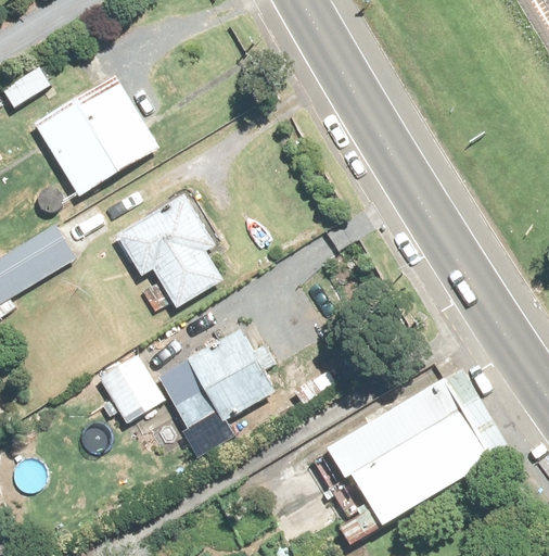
[(117,78),(37,125),(80,200),(161,154),(117,78)]
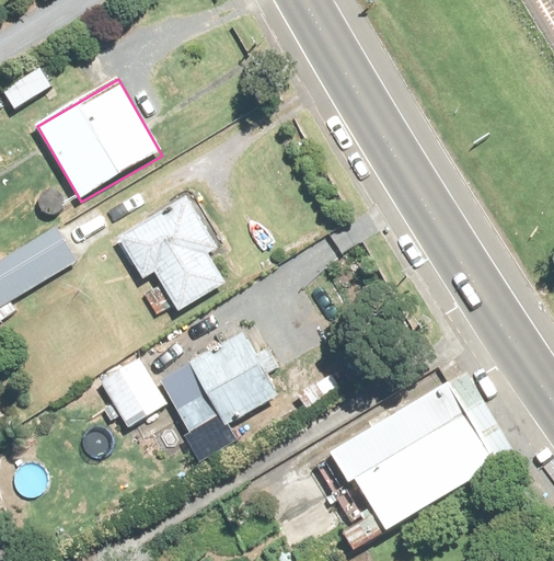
[(188,192),(115,239),(143,283),(156,275),(182,316),(229,285),(208,252),(221,244),(188,192)]
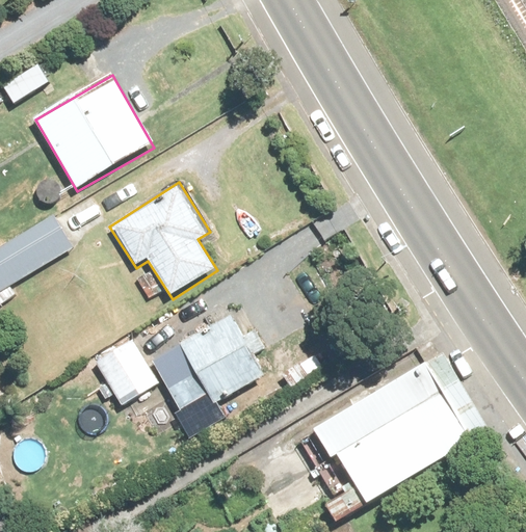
[(53,214),(0,248),(0,291),(73,245),(53,214)]
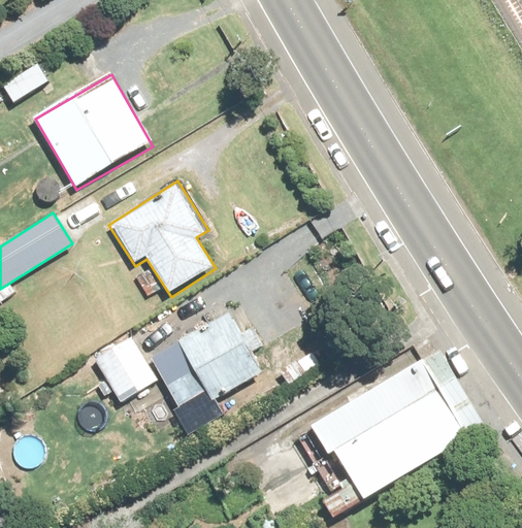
[(205,331),(151,359),(178,411),(211,395),(216,403),(273,374),(234,298),(198,317),(205,331)]
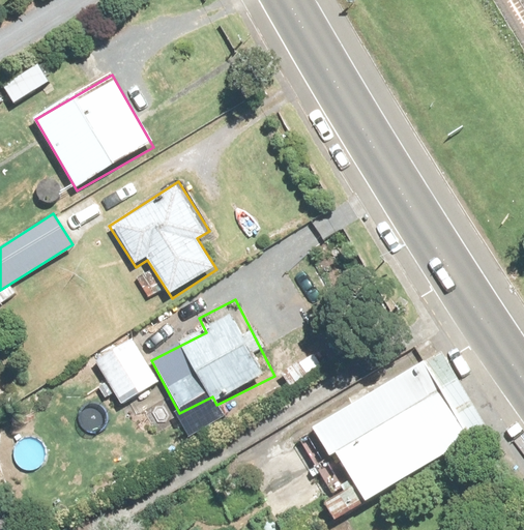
[(132,339),(93,361),(121,408),(159,385),(132,339)]
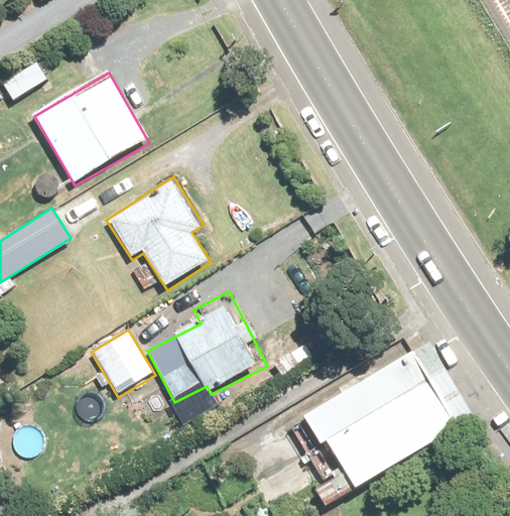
[(281,426),(329,504),(440,435),(393,359),(281,426)]
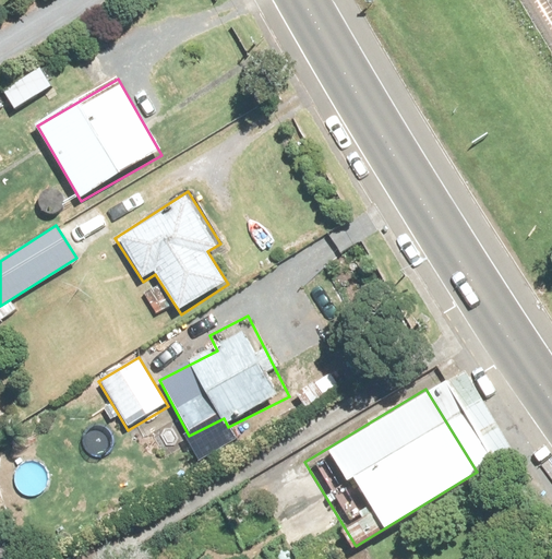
All buildings are outlined.
